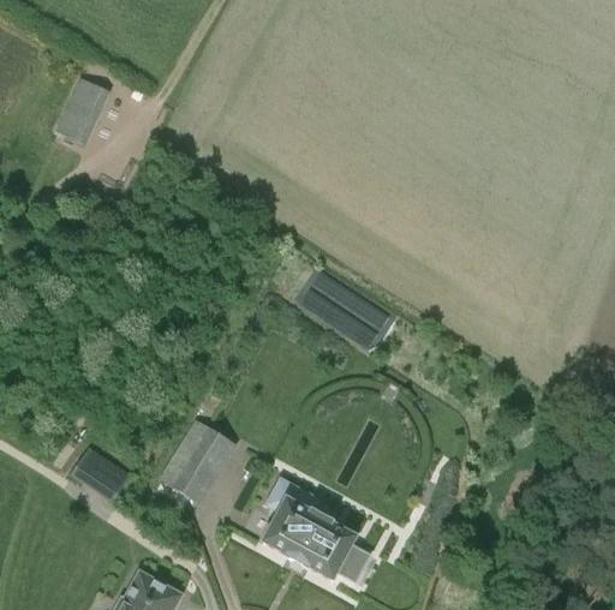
[(78,76),(54,130),(77,139),(101,87),(78,76)]
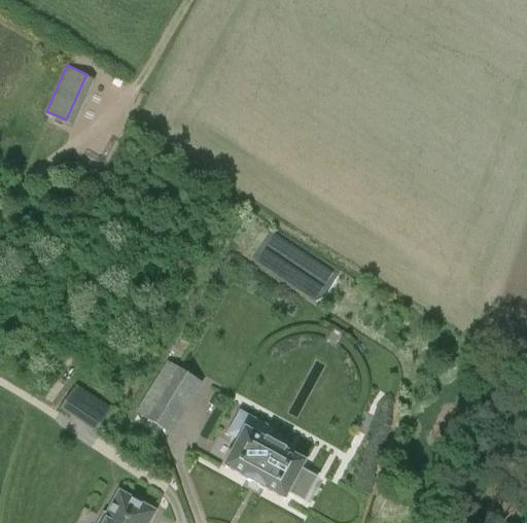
[(182,387),(190,374),(168,360),(160,374),(182,387)]
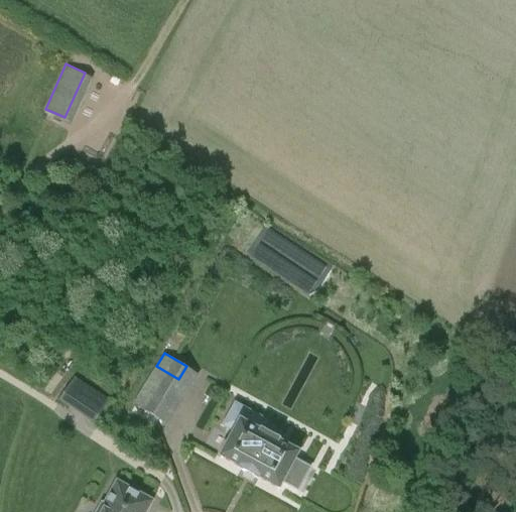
[(78,377),(67,399),(102,417),(113,395),(78,377)]
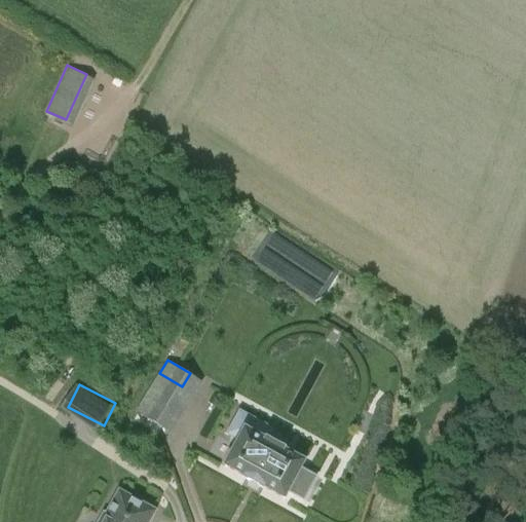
[(168,412),(151,401),(143,414),(160,425),(168,412)]
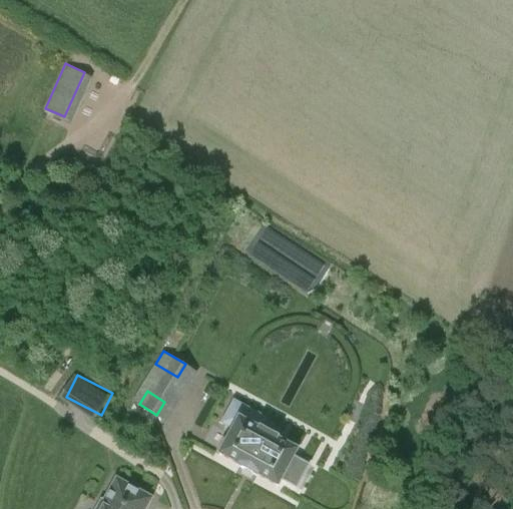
[(232,427),(219,452),(278,483),(281,477),(296,485),(309,460),(295,452),(299,444),(281,434),(260,423),(267,411),(268,410),(236,393),(235,394),(221,421),(232,427)]
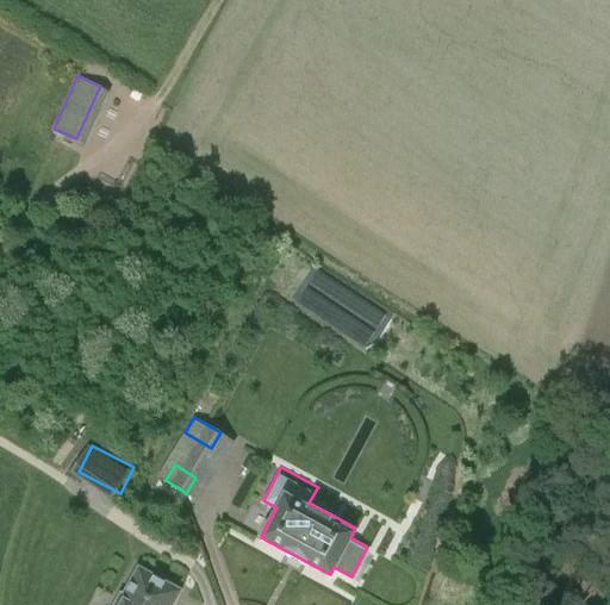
[(142,566),(125,596),(119,604),(169,604),(180,586),(142,566)]
